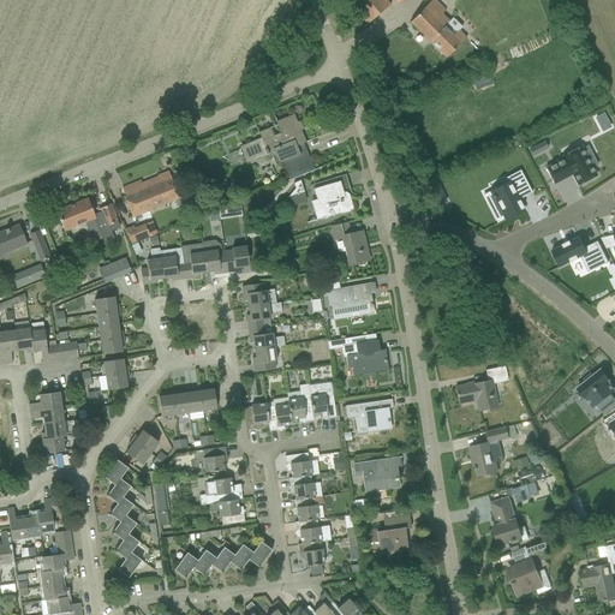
[(346,0),(366,24),(389,5),(386,0),(346,0)]
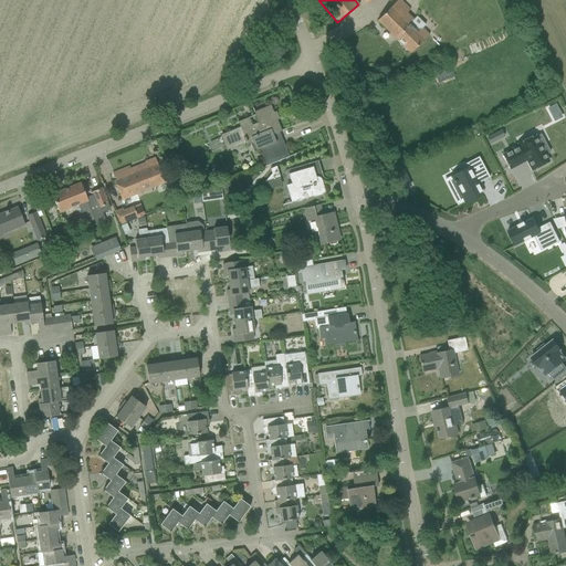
[(397,0),(385,12),(377,21),(410,53),(428,34),(413,20),(406,13),(408,11),(397,0)]
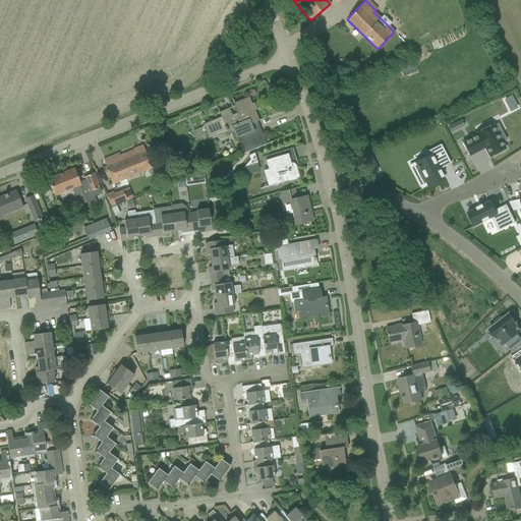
[(220,117),(201,125),(208,138),(225,131),(226,134),(232,131),(235,139),(237,138),(244,153),(266,143),(255,122),(258,121),(254,110),(256,110),(253,103),(251,104),(248,97),(233,103),(237,113),(231,116),(227,109),(218,112),(220,117)]
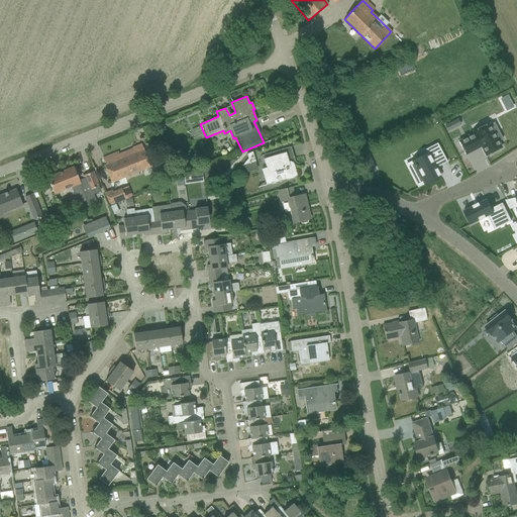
[(457,119),(444,126),(447,131),(460,125),(457,119)]
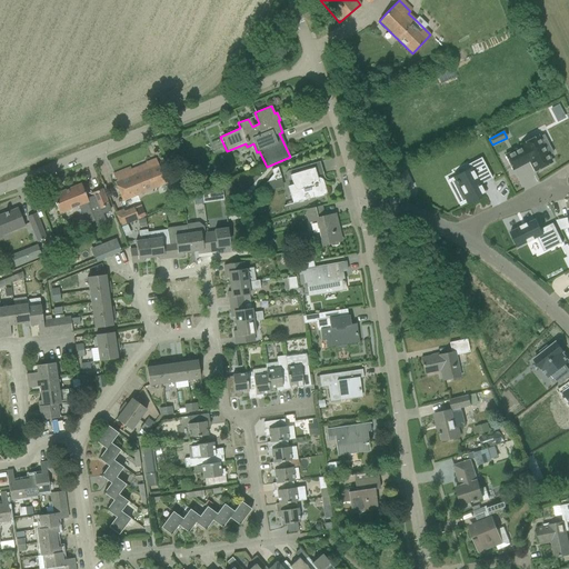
[(521,147),(505,156),(512,170),(529,161),(533,171),(551,162),(548,156),(552,153),(548,145),(542,147),(538,138),(537,136),(520,145),(521,147)]
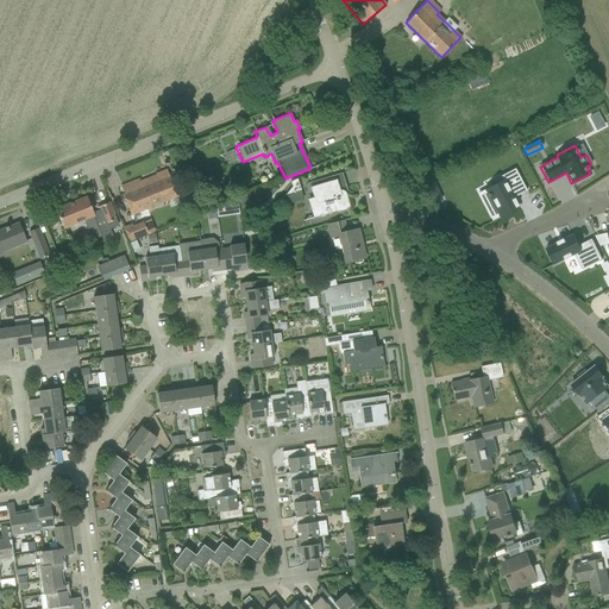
[(181,155),(177,148),(170,150),(174,157),(181,155)]
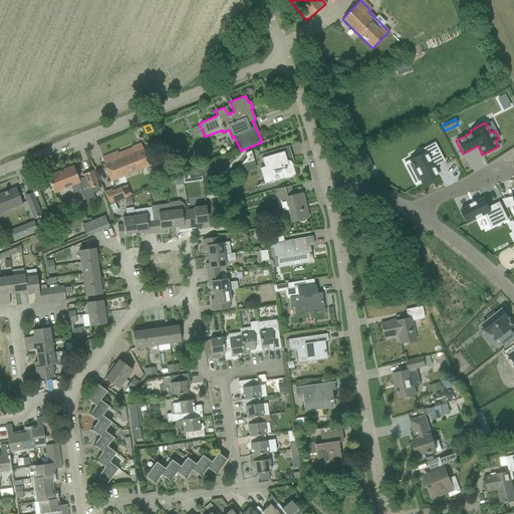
[(425,154),(410,161),(412,164),(411,164),(413,167),(415,170),(411,172),(415,178),(419,176),(422,183),(437,175),(433,166),(443,161),(443,162),(444,162),(434,143),(422,149),(425,154)]
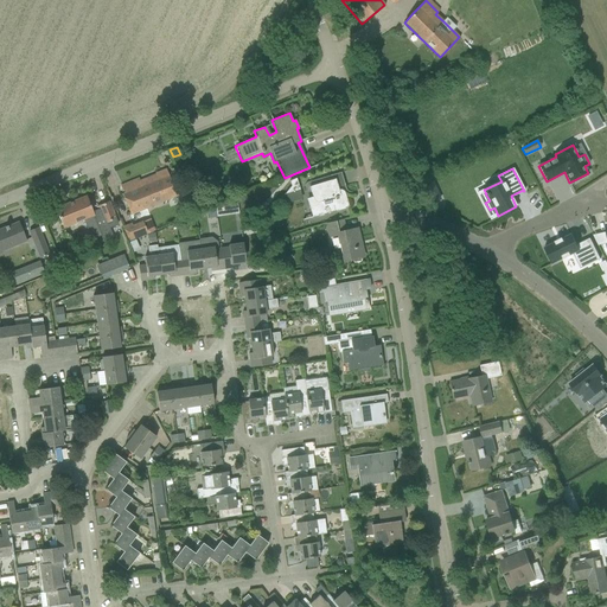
[(122,195),(127,205),(131,215),(177,196),(166,170),(154,173),(158,180),(141,186),(139,178),(120,186),(123,195),(122,195)]
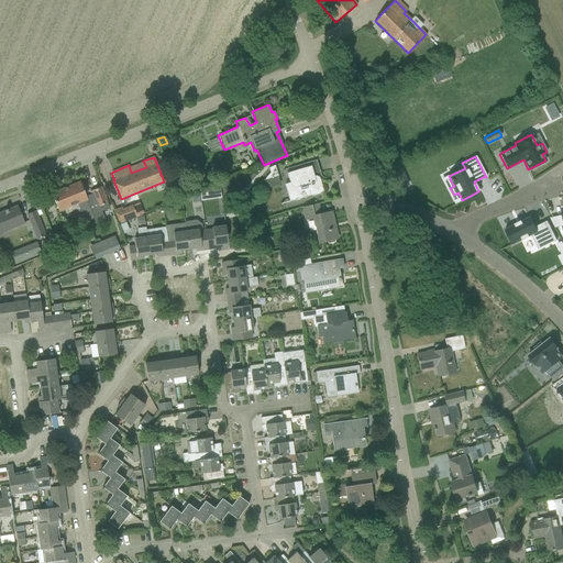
[(285,186),(290,201),(323,191),(319,179),(319,178),(318,177),(317,177),(316,176),(315,176),(313,176),(320,174),(316,159),(285,169),(290,185),(285,186)]
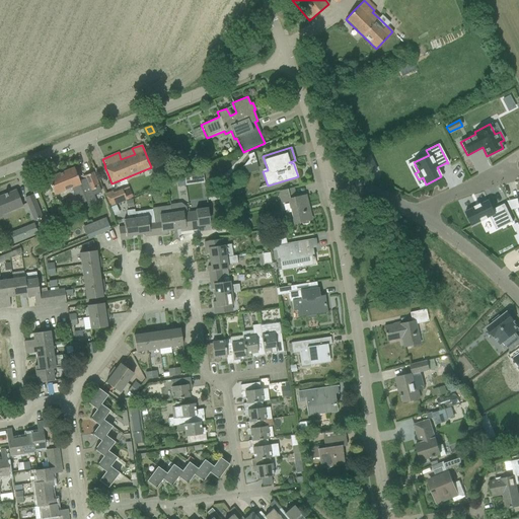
[(243,165),(255,162),(252,153),(246,155),(248,159),(243,165)]
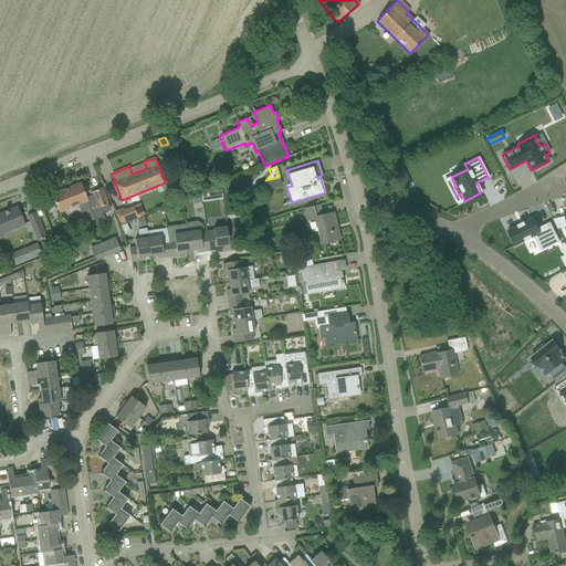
[(402,169),(394,174),(401,190),(410,186),(402,169)]
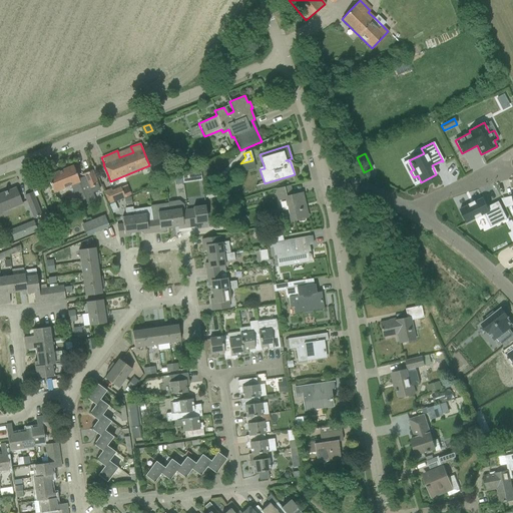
[(88,189),(83,176),(78,178),(72,165),(46,176),(53,193),(69,186),(76,203),(84,199),(86,204),(95,200),(92,193),(99,190),(97,185),(88,189)]
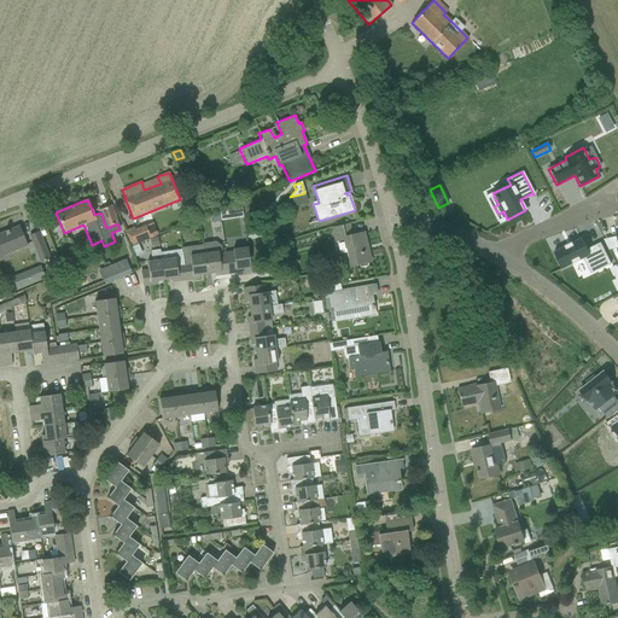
[(243,217),(242,213),(240,202),(219,211),(220,222),(243,219),(243,217)]
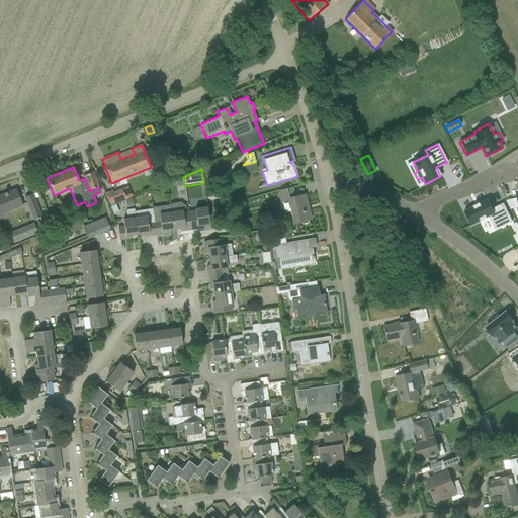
[(92,172),(83,176),(84,178),(89,191),(98,187),(92,172)]
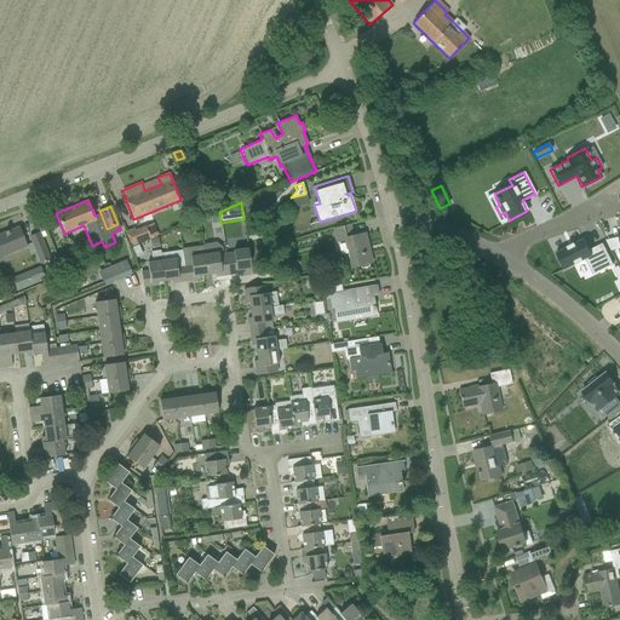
[(350,224),(338,227),(333,228),(337,240),(344,239),(350,268),(371,263),(365,234),(352,236),(350,224)]
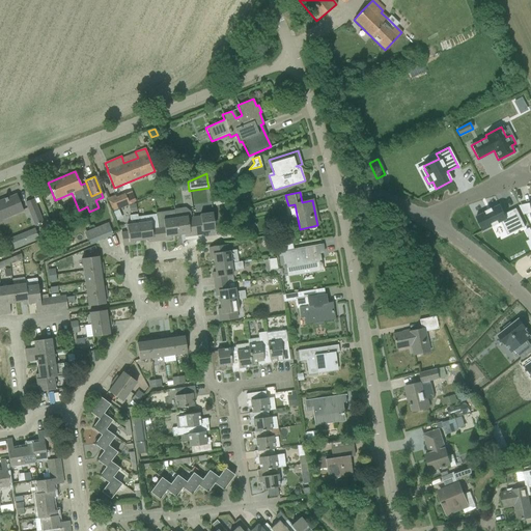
[(0,201),(0,221),(1,221),(0,220),(22,211),(19,205),(16,195),(15,196),(7,199),(6,197),(4,198),(4,200),(0,201)]
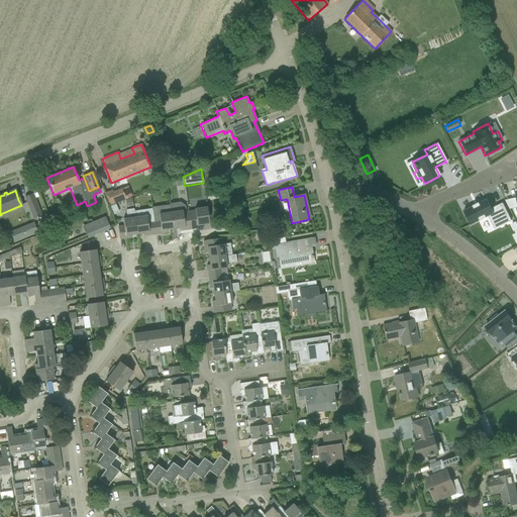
[(113,196),(111,190),(104,193),(109,205),(125,199),(122,192),(113,196)]
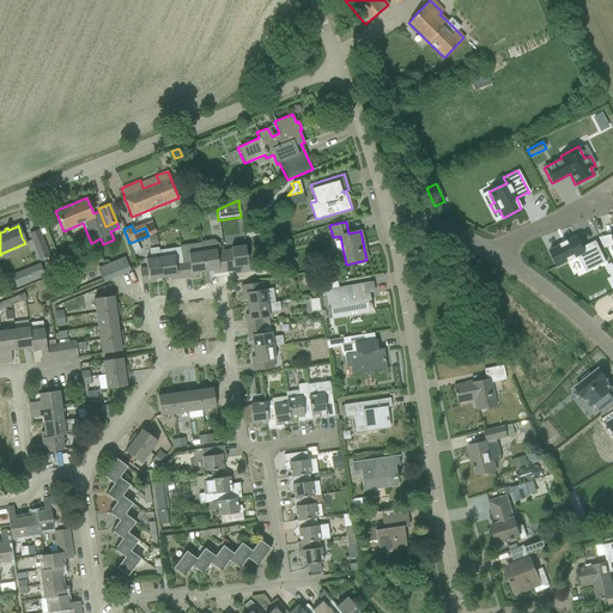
[(37,230),(29,234),(40,260),(48,256),(37,230)]
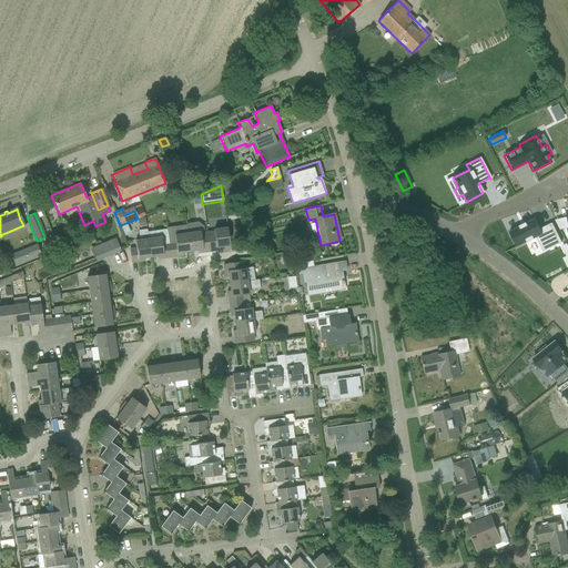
[(539,230),(535,220),(526,224),(526,223),(519,226),(519,227),(508,232),(516,247),(527,242),(527,243),(534,240),(534,239),(536,237),(537,237),(544,250),(550,246),(551,247),(561,243),(551,223),(539,230)]
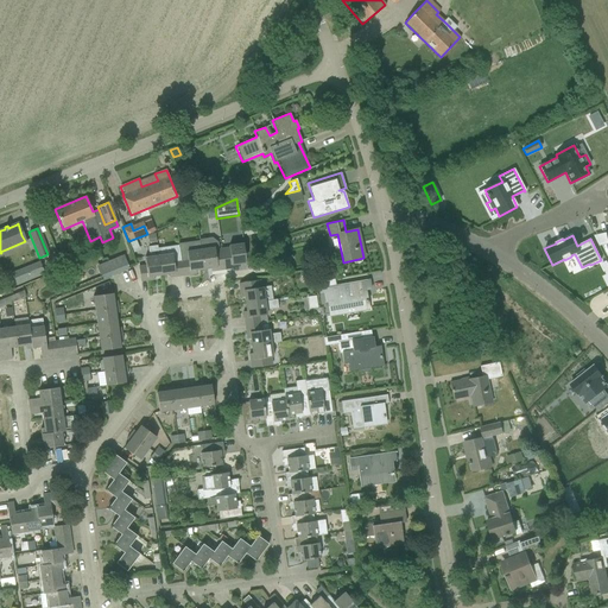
[(198,240),(198,241),(203,270),(210,268),(210,272),(223,270),(221,248),(219,248),(217,242),(210,238),(198,240)]
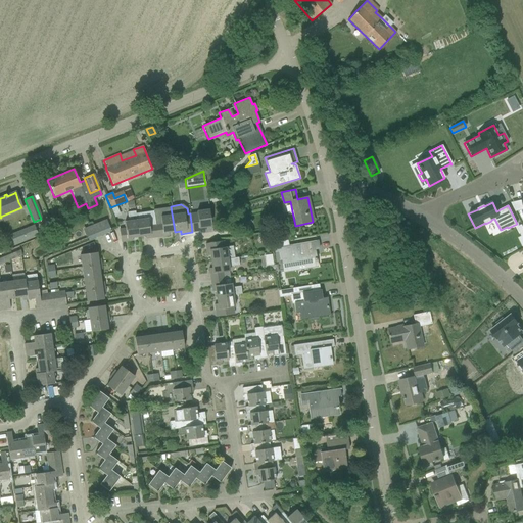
[(152,209),(153,219),(154,218),(156,237),(169,235),(169,233),(175,232),(171,207),(152,209)]
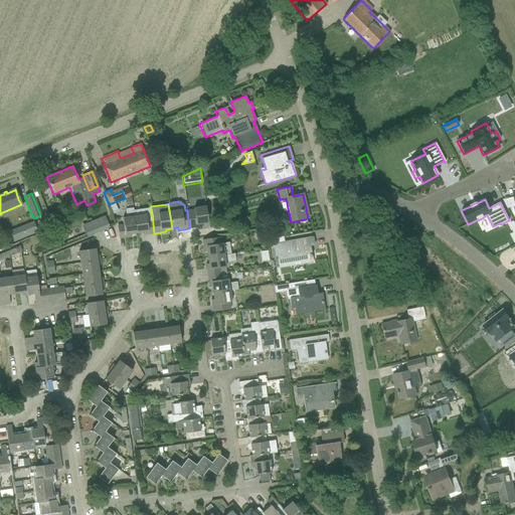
[(193,209),(187,210),(189,228),(201,226),(201,224),(208,223),(205,206),(193,208),(193,209)]
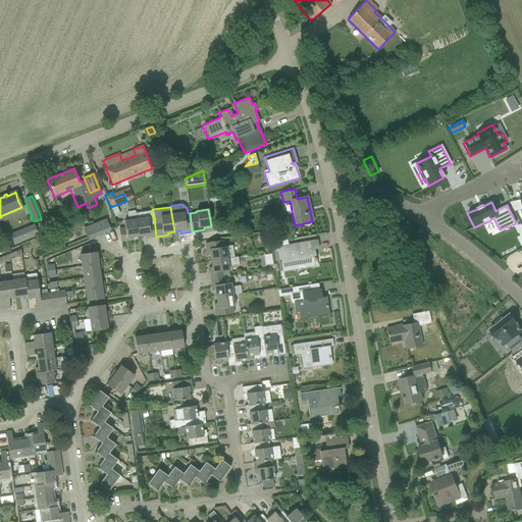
[(124,228),(118,229),(120,242),(132,241),(132,238),(138,237),(135,213),(134,211),(126,212),(127,220),(123,221),(124,228)]
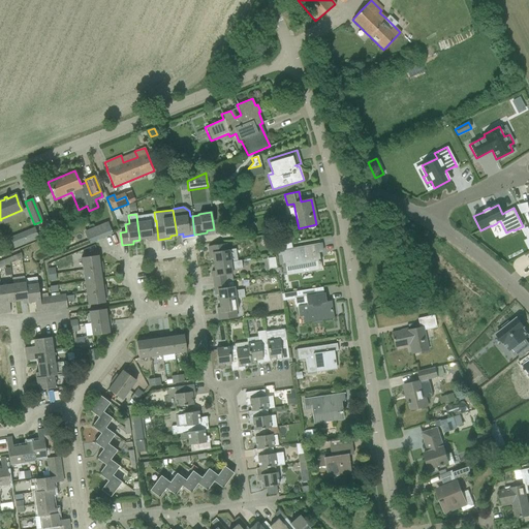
[(149,215),(136,216),(139,240),(147,239),(147,242),(158,240),(156,220),(155,221),(150,221),(149,215)]
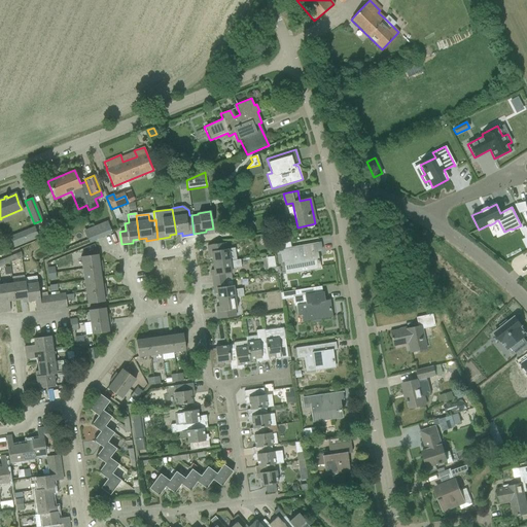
[(106,219),(83,229),(86,237),(110,227),(106,219)]
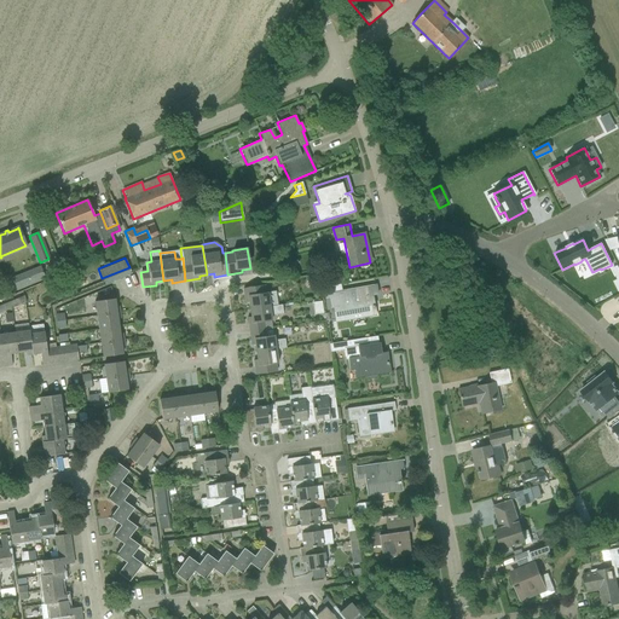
[(44,266),(34,270),(39,281),(48,277),(44,266)]
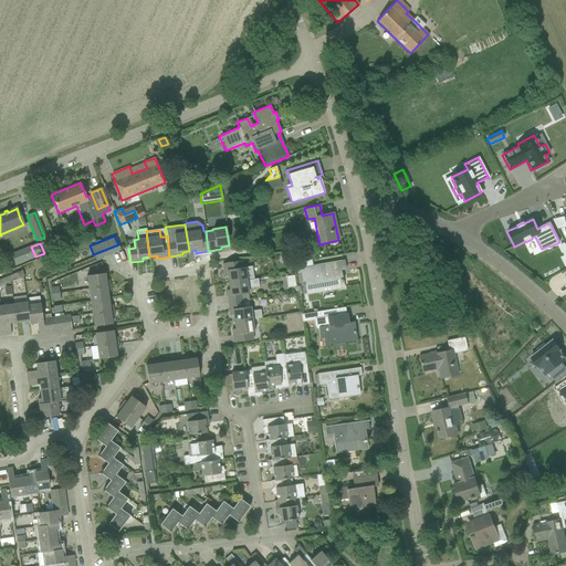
[(227,276),(228,283),(253,279),(251,266),(242,268),(241,261),(222,264),(223,276),(227,276)]
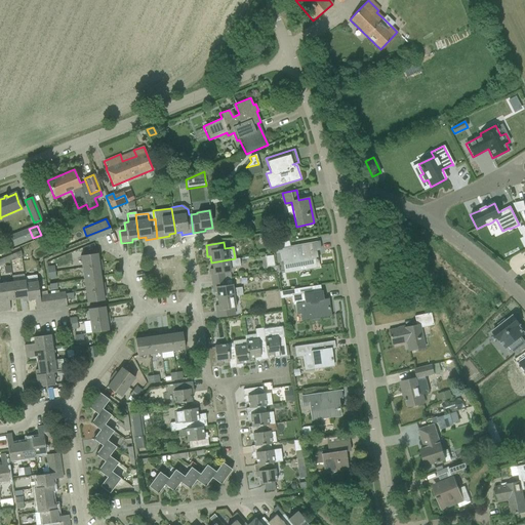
[(318,242),(277,249),(280,261),(281,261),(283,273),(298,271),(297,266),(306,265),(307,270),(318,268),(316,256),(312,256),(311,251),(319,249),(318,242)]
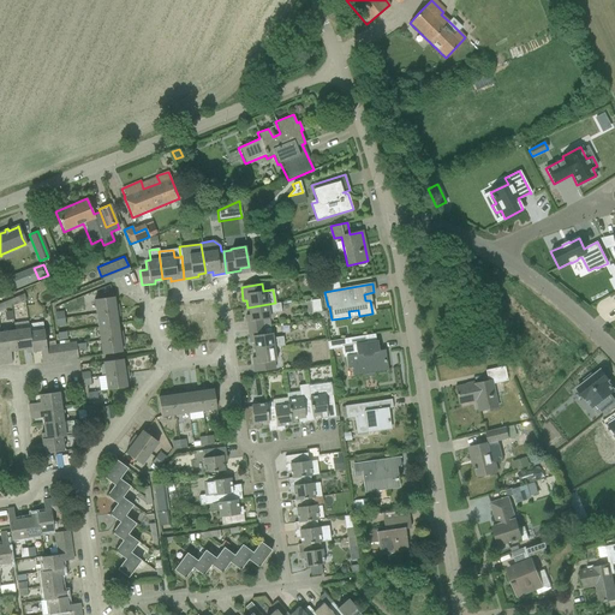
[(23,294),(9,300),(11,306),(24,300),(23,294)]
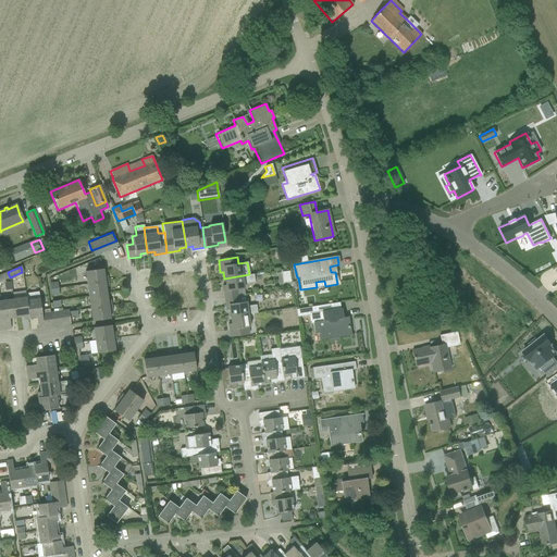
[(102,269),(85,271),(87,284),(108,281),(107,275),(103,276),(102,269)]
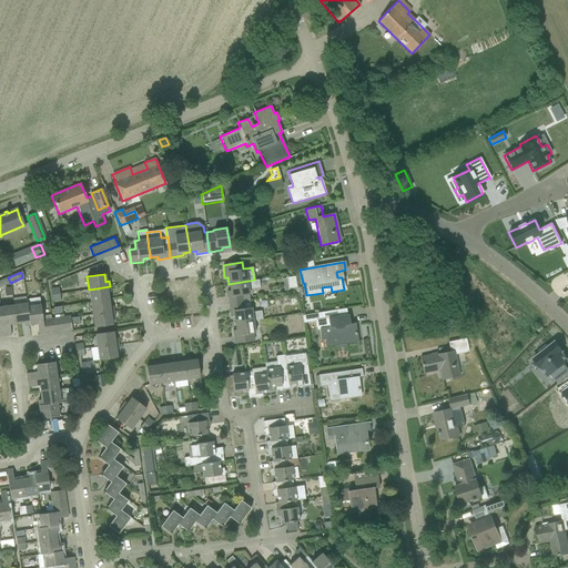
[(0,286),(10,283),(8,277),(0,280),(0,286)]
